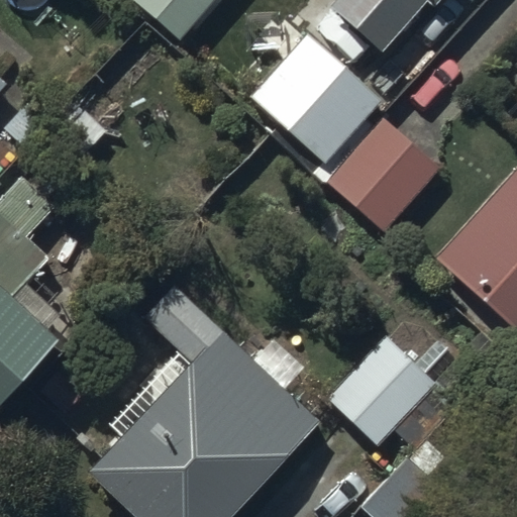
[(126,0),(125,1),(184,53),(230,0),(126,0)]
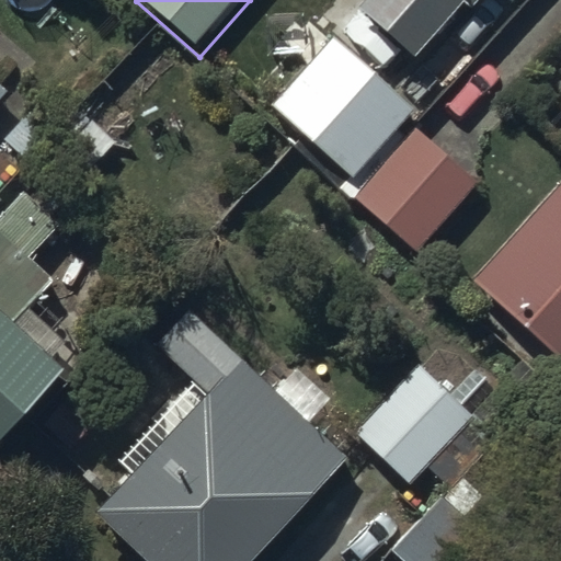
[(476,0),(358,0),(352,8),(409,58),(458,2),(467,10),(476,0)]
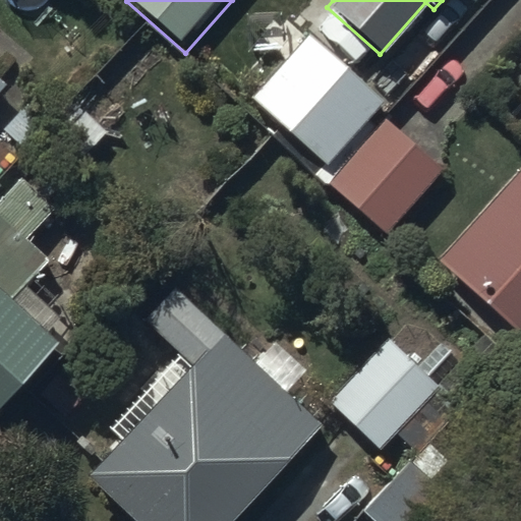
[(309,33),(252,97),(328,164),(385,100),(309,33)]
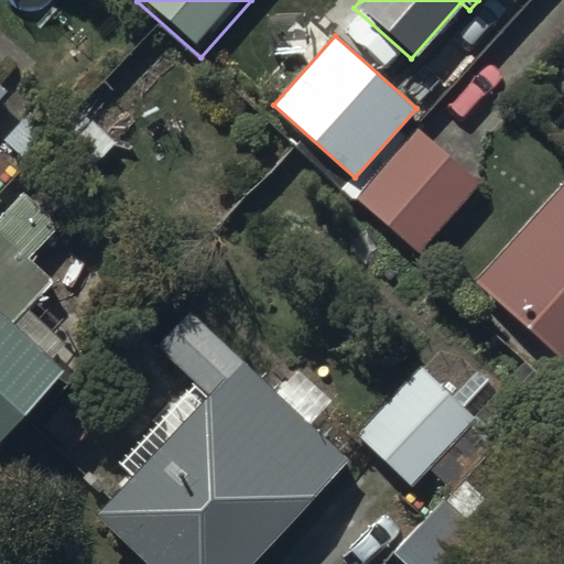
[(0,110),(11,98),(0,88),(0,110)]
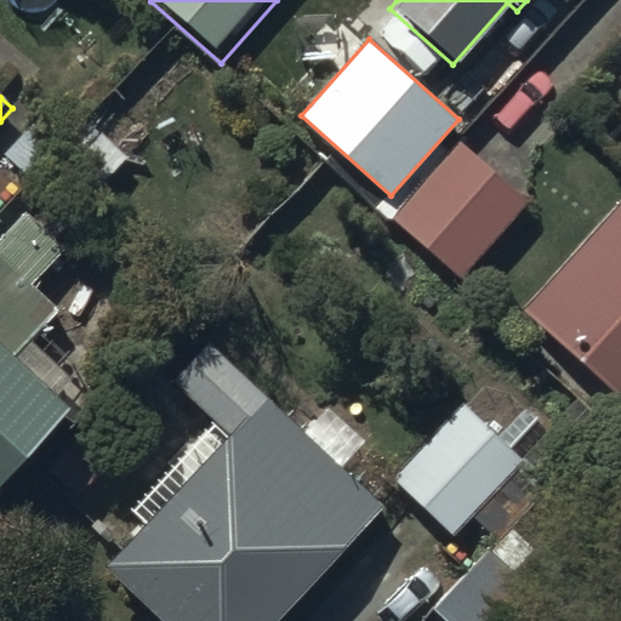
[(530,203),(460,144),(396,221),(466,279),(530,203)]
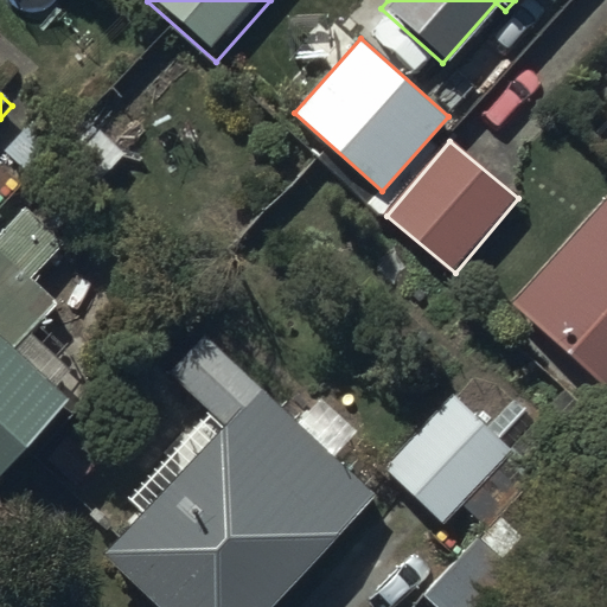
[(606,204),(515,308),(606,390),(606,204)]
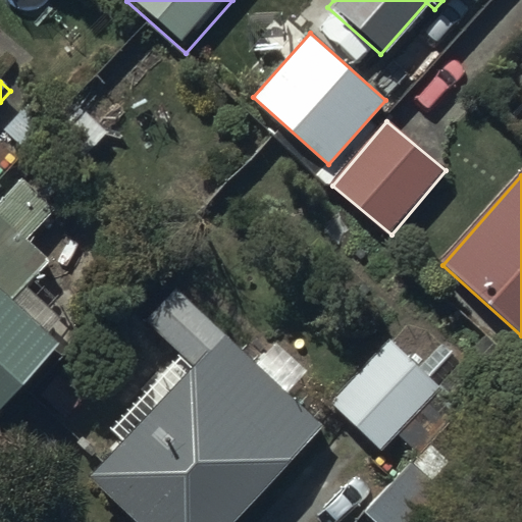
[(0,410),(60,346),(24,314),(56,279),(36,260),(61,232),(28,201),(0,230),(0,410)]
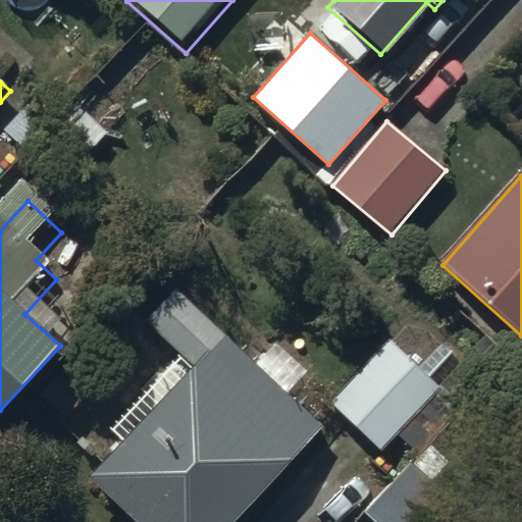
[(232,521),(322,429),(178,293),(149,324),(192,366),(88,475),(137,521),(232,521)]
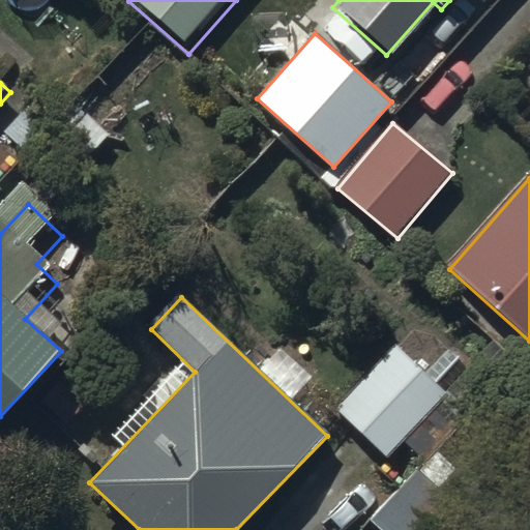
[(448,396),(395,349),(336,413),(389,461),(448,396)]
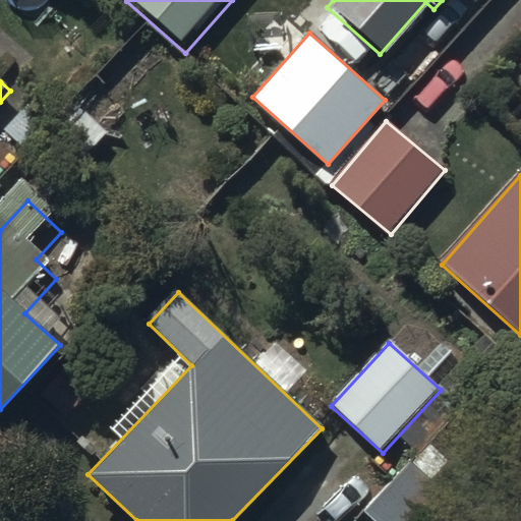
[(406,451),(360,501),(382,520),(402,520),(440,480),(406,451)]
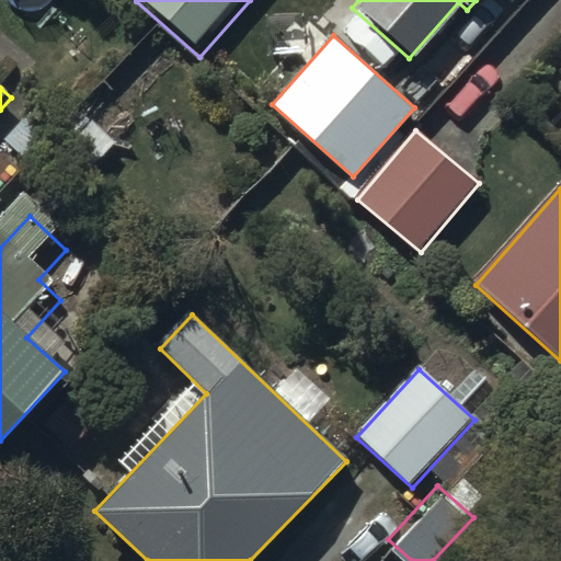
All buildings are outlined.
